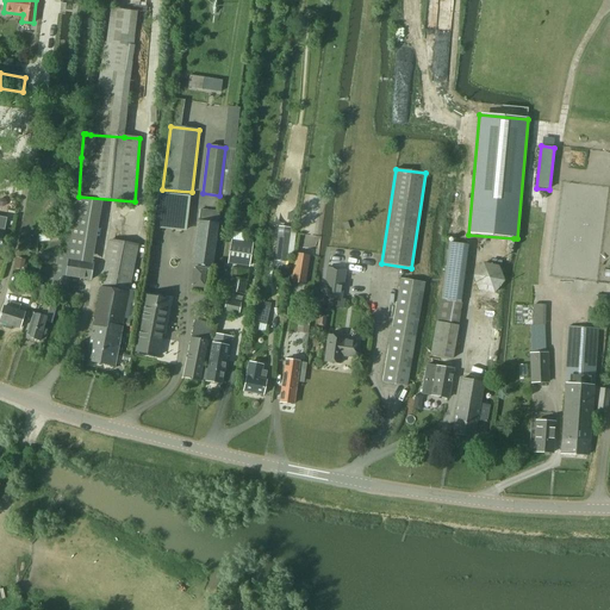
[(151,228),(155,229),(186,232),(190,197),(155,192),(151,228)]
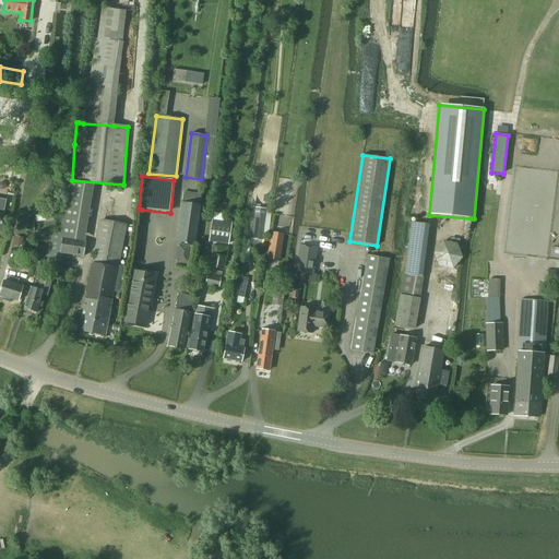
[(66,204),(61,226),(88,232),(92,210),(95,210),(99,188),(88,186),(84,207),(66,204)]
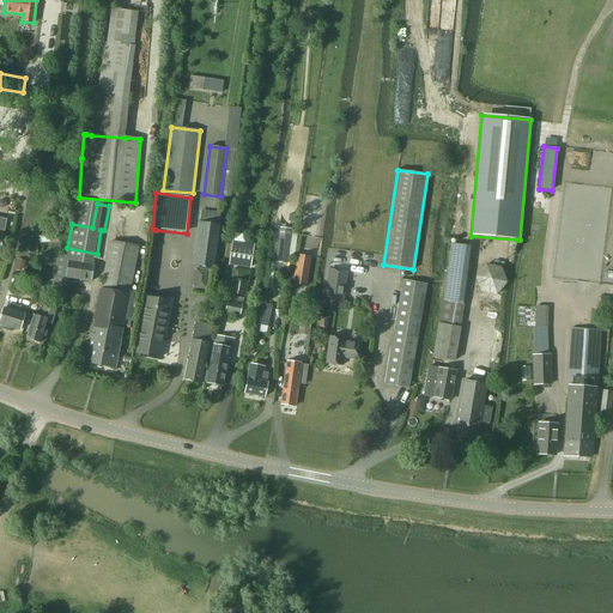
[(213,268),(220,213),(201,211),(194,266),(213,268)]
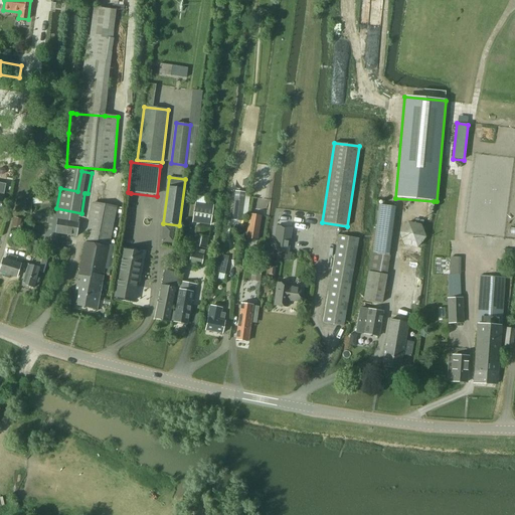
[(243,200),(234,199),(231,220),(240,221),(243,200)]
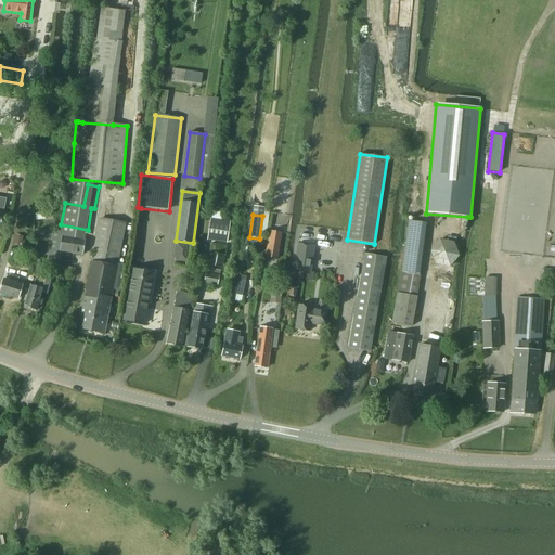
[(207,240),(227,243),(231,221),(211,218),(207,240)]
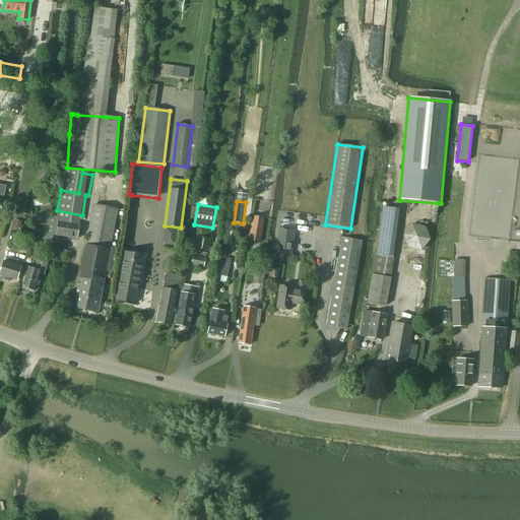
[(93,205),(86,242),(110,246),(117,209),(93,205)]
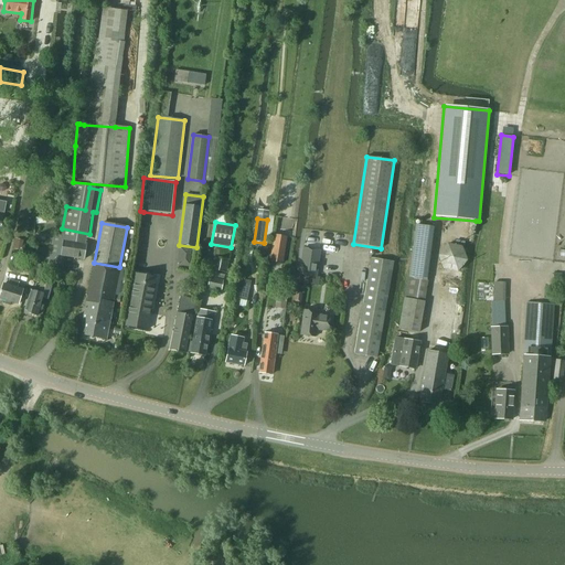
[(274,234),(270,262),(283,264),(286,236),(274,234)]
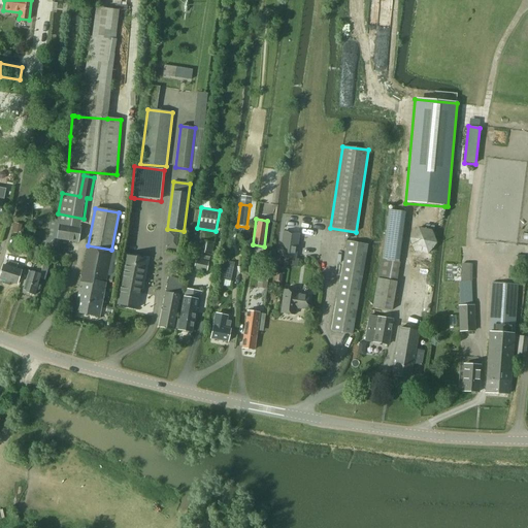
[(13,233),(20,234),(22,223),(15,222),(13,233)]
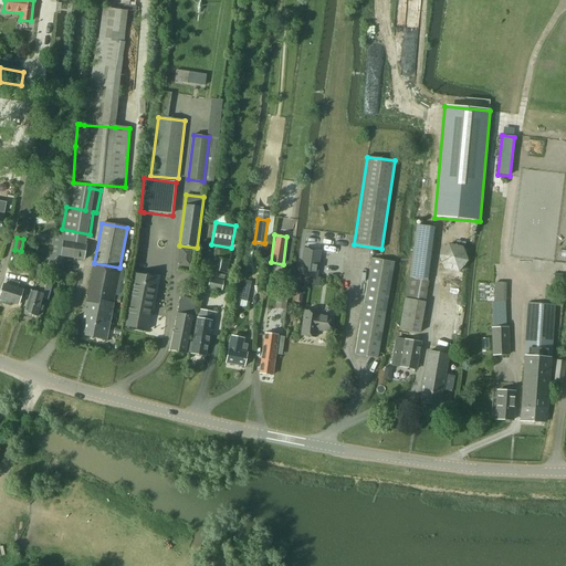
[(64,241),(61,257),(64,257),(84,260),(87,245),(85,244),(64,241)]
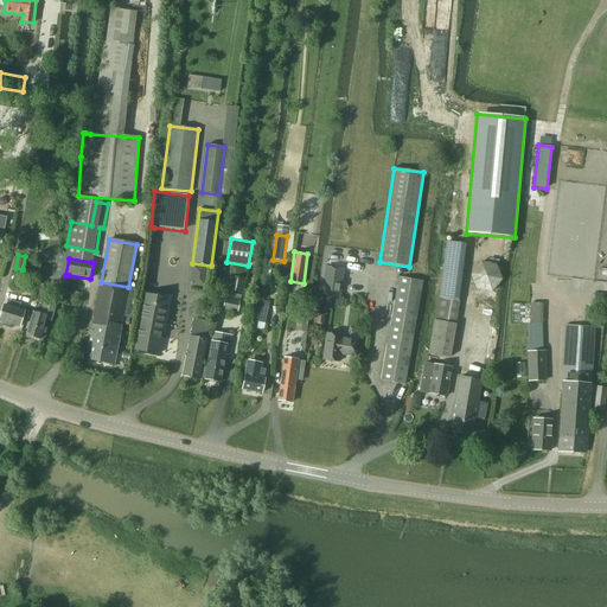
[(475,289),(491,292),(502,280),(497,264),(480,262),(470,274),(475,289)]
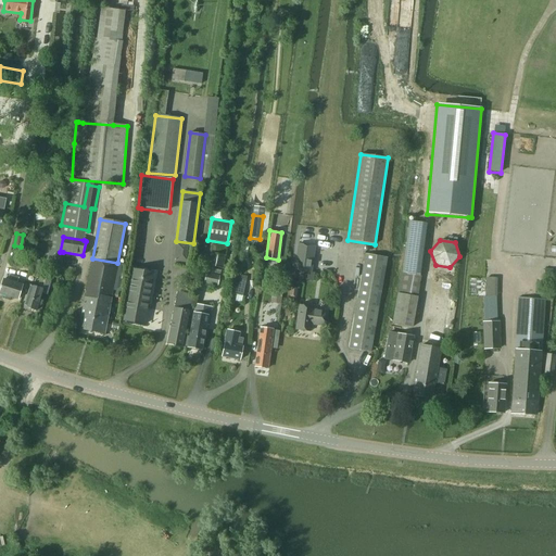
[(217,286),(219,276),(220,270),(213,269),(214,267),(223,268),(227,247),(212,243),(204,283),(217,286)]
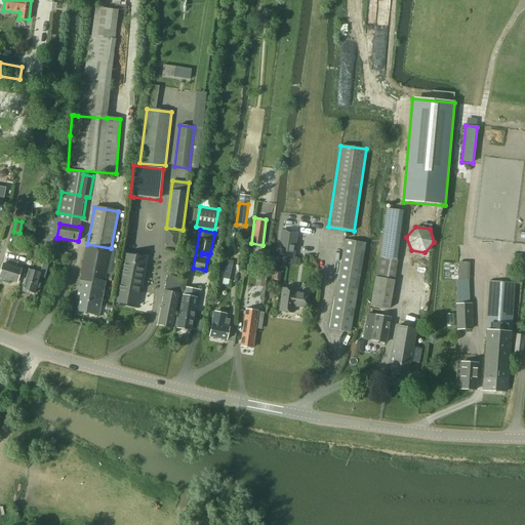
[(281,231),(278,255),(294,257),(297,233),(281,231)]
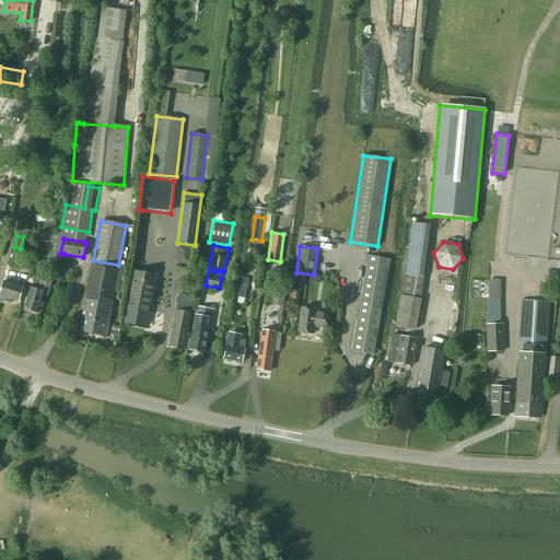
[(368,256),(351,350),(373,354),(389,259),(368,256)]
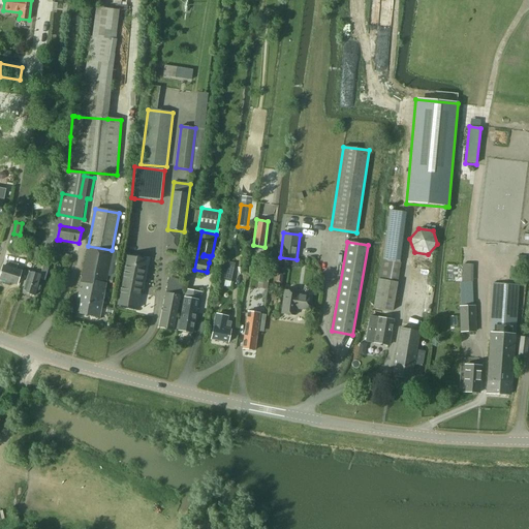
[(87,249),(78,302),(101,306),(112,254),(112,250),(88,246),(87,249)]
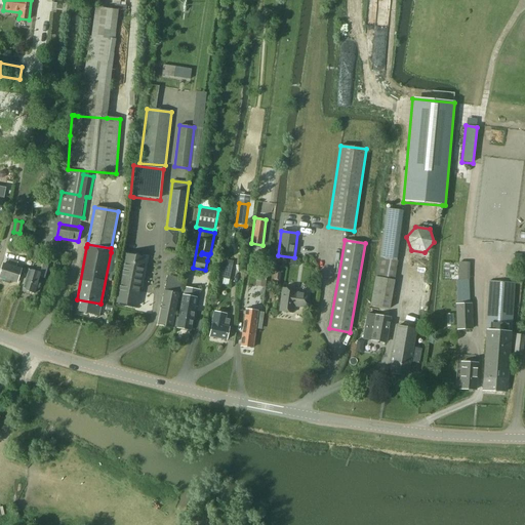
[(125,254),(116,303),(135,307),(146,258),(125,254)]
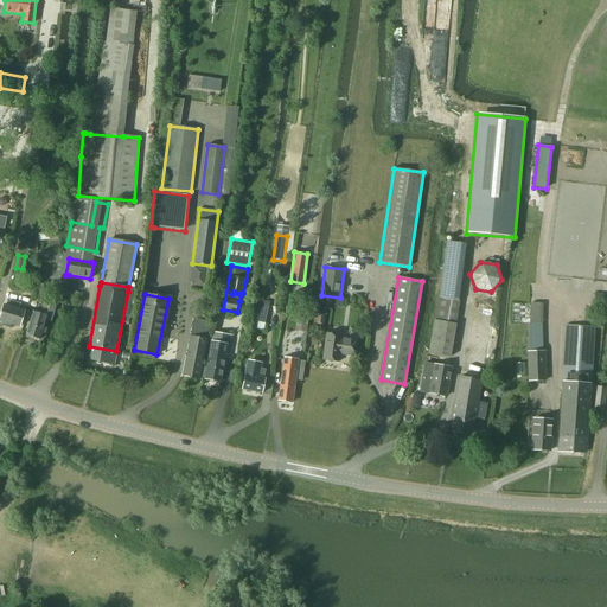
[(434,320),(428,353),(449,357),(455,324),(459,302),(459,301),(438,298),(434,320)]
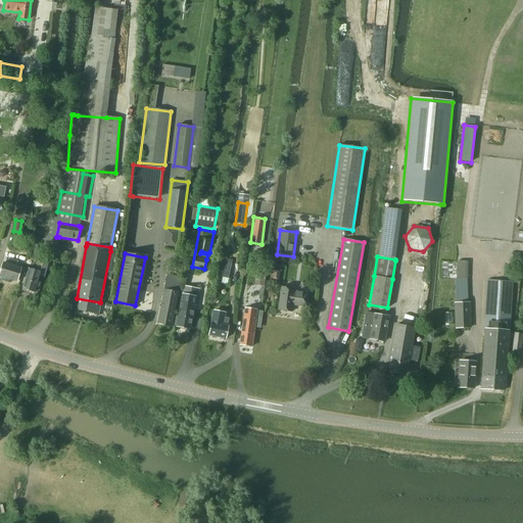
[(222,257),(220,269),(219,269),(217,276),(228,279),(230,271),(232,259),(222,257)]
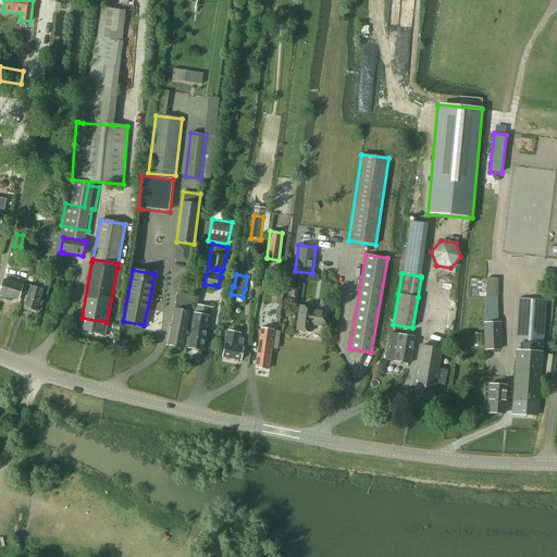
[(3,280),(0,289),(0,294),(17,300),(22,286),(17,284),(19,279),(9,276),(8,281),(3,280)]
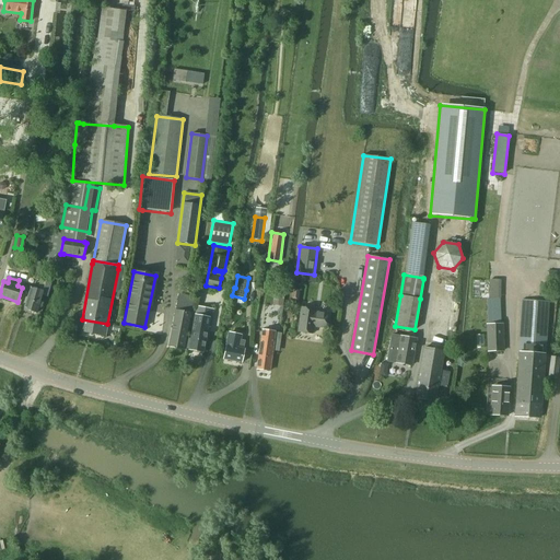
[(36,313),(43,291),(31,288),(24,310),(36,313)]
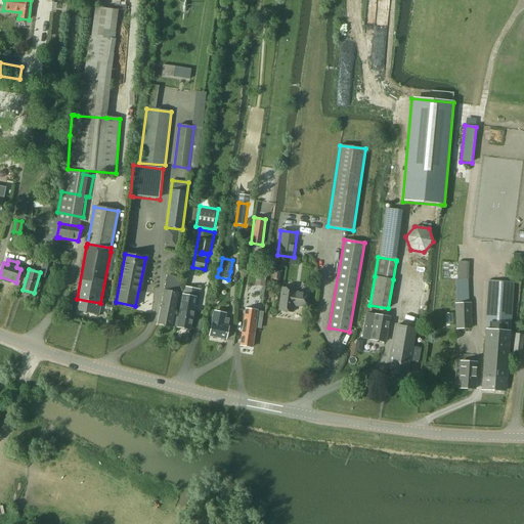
[(172,326),(180,281),(179,281),(180,277),(168,275),(168,278),(166,278),(158,323),(172,326)]
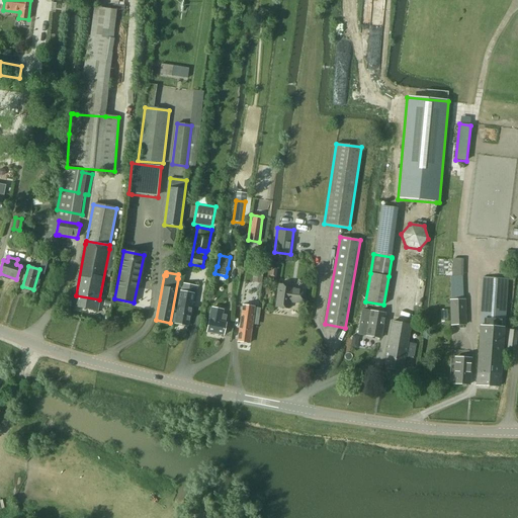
[(453,277),(450,277),(450,289),(463,289),(462,277),(453,277)]
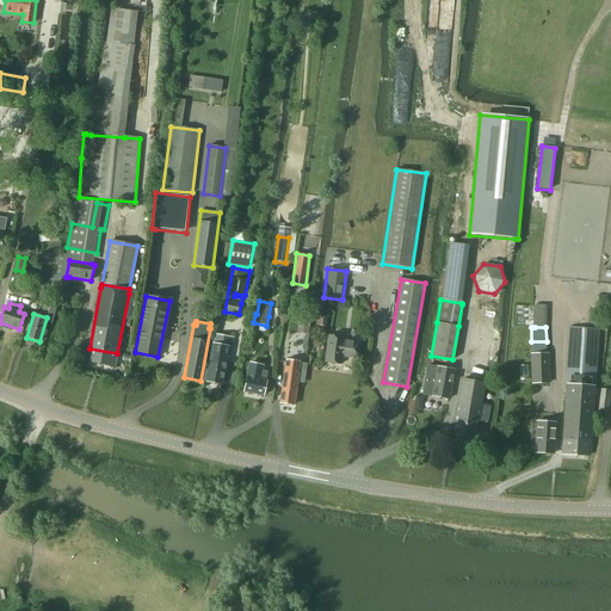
[(569,327),(565,386),(568,386),(592,387),(594,388),(598,329),(569,327)]
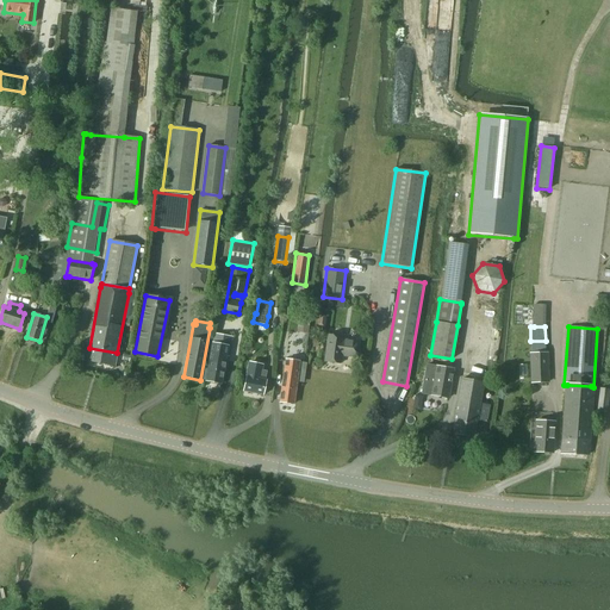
[(354,358),(356,341),(343,340),(343,337),(328,335),(324,361),(340,363),(341,356),(354,358)]
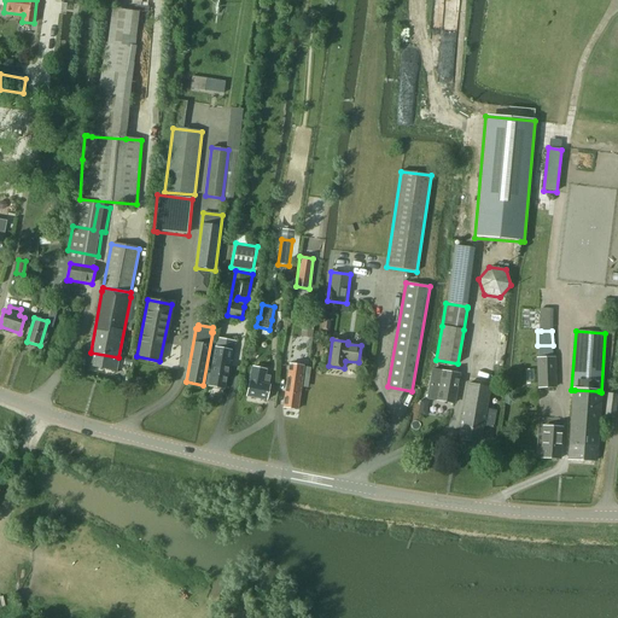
[(223,389),(231,351),(215,348),(209,379),(207,378),(205,385),(208,385),(208,386),(223,389)]
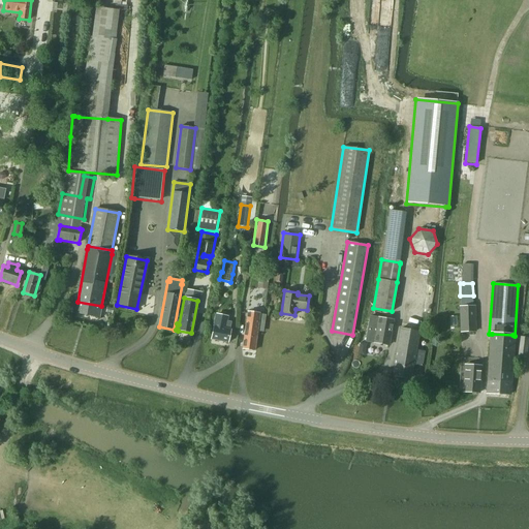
[(78,302),(75,312),(99,317),(101,306),(78,302)]
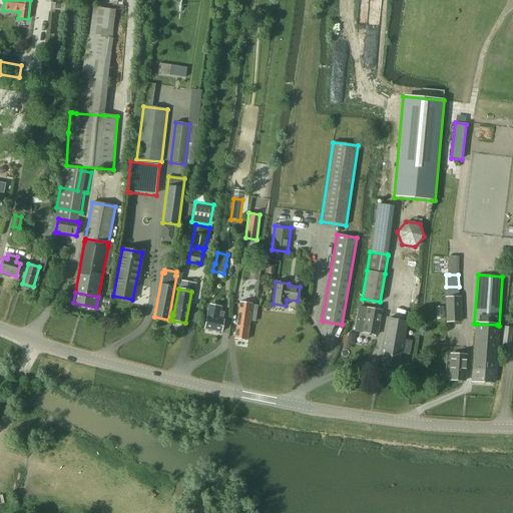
[(459,297),(447,298),(447,322),(448,322),(460,322),(459,297)]
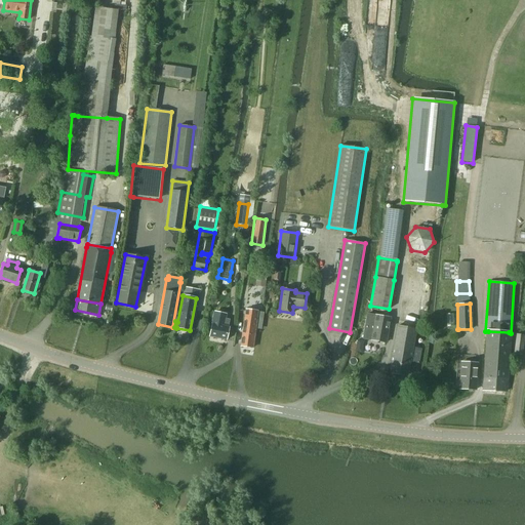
[(252,348),(257,312),(245,310),(241,347),(252,348)]
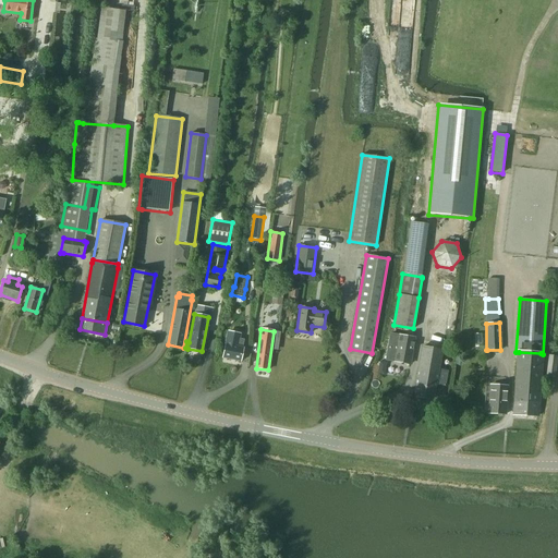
[(240,362),(243,348),(237,347),(240,335),(229,331),(222,359),(240,362)]
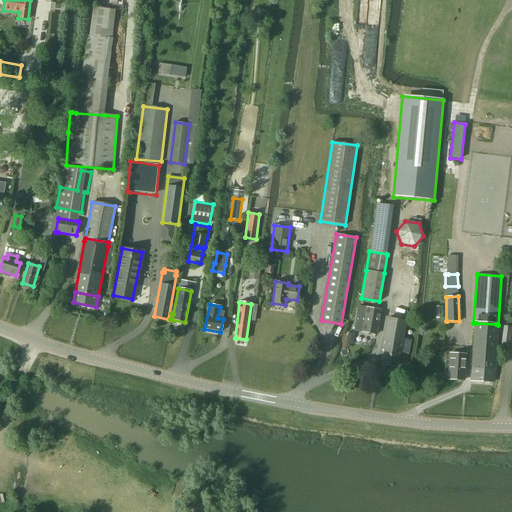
[(358,306),(354,330),(376,334),(380,310),(378,310),(358,306)]
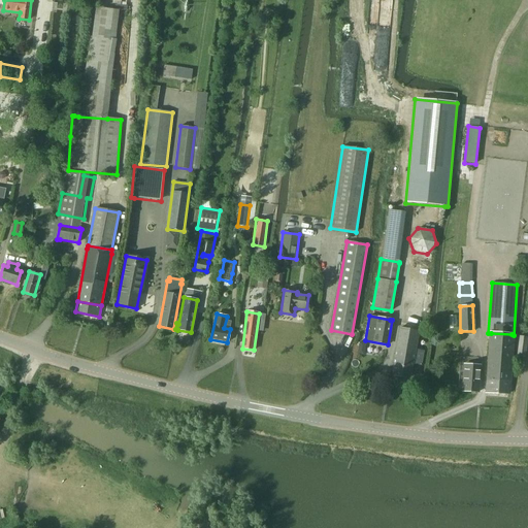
[(399,330),(391,375),(409,378),(413,364),(421,365),(423,351),(415,350),(418,333),(399,330)]
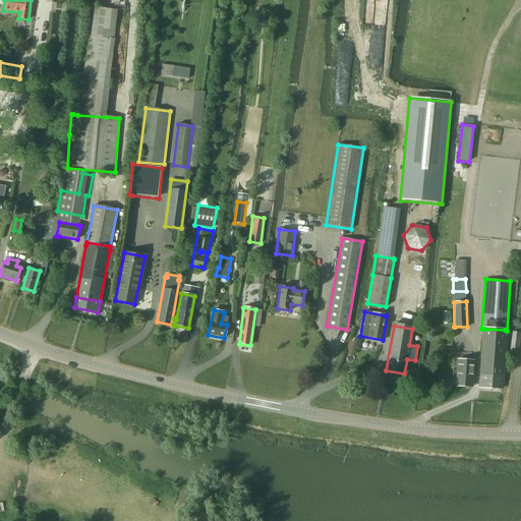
[(484,329),(480,388),(501,389),(505,330),(484,329)]
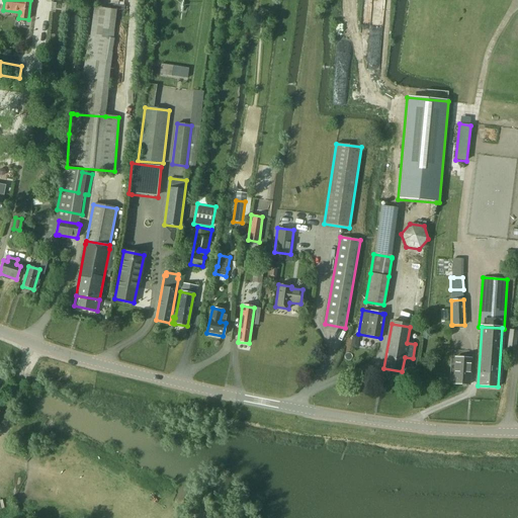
[(515,351),(517,331),(509,330),(507,350),(515,351)]
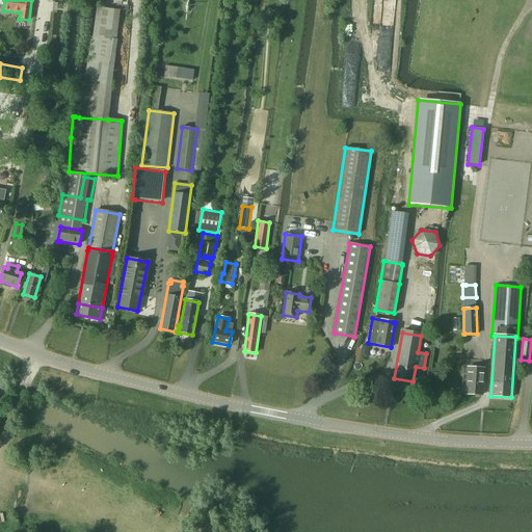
[(462,384),(461,393),(466,394),(481,395),(483,368),(468,367),(467,384),(462,384)]
